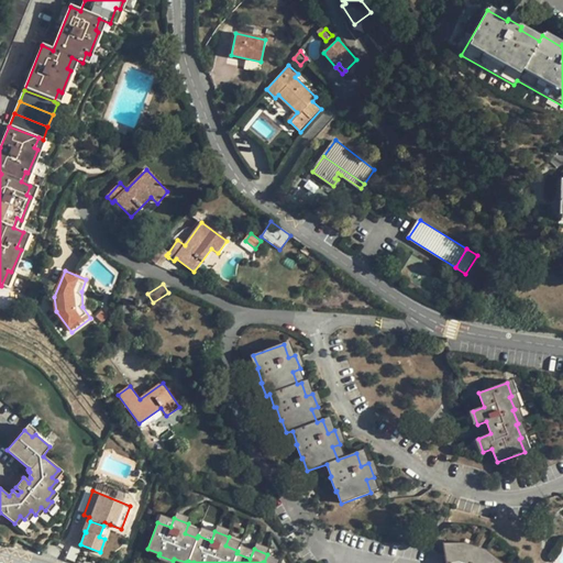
[(99,537),(105,539),(110,525),(105,522),(103,526),(99,537)]
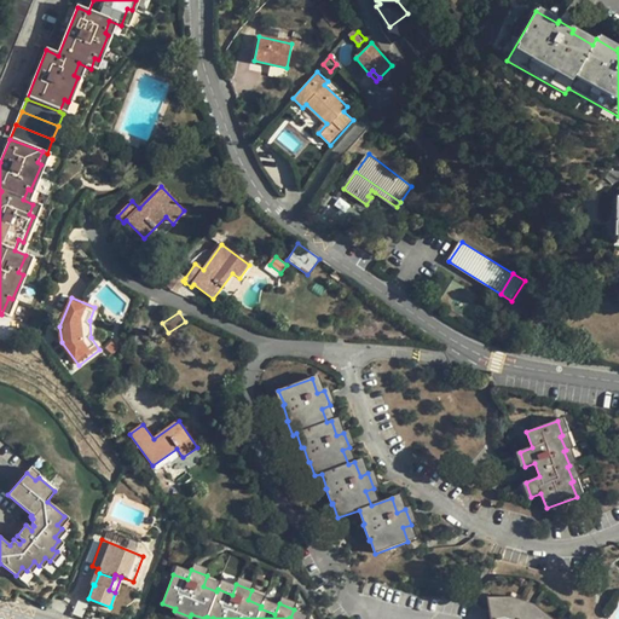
[(541,618),(531,611),(512,603),(487,603),(490,618),(541,618)]
